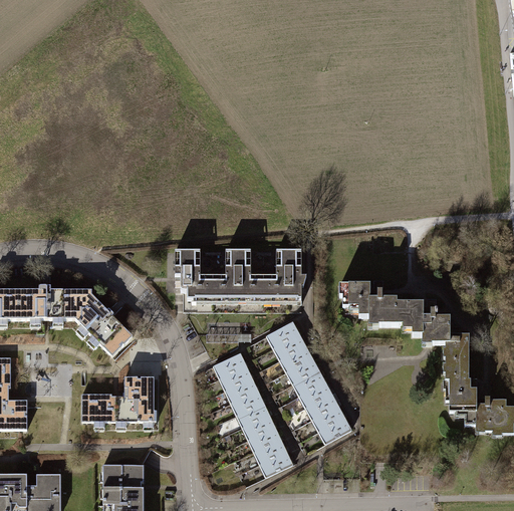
[(201,251),(175,251),(175,275),(183,275),(183,286),(187,286),(187,298),(301,298),(300,286),(303,286),(306,275),(301,275),(301,250),(276,250),(276,275),(251,275),(251,250),(226,250),(226,275),(201,275),(201,251)]
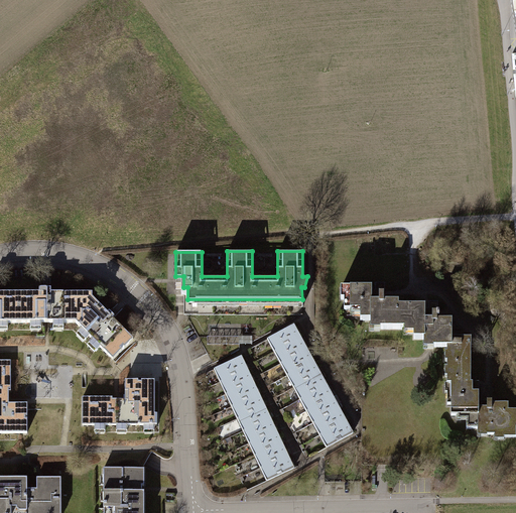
[(384,279),(375,280),(376,288),(384,287),(384,279)]
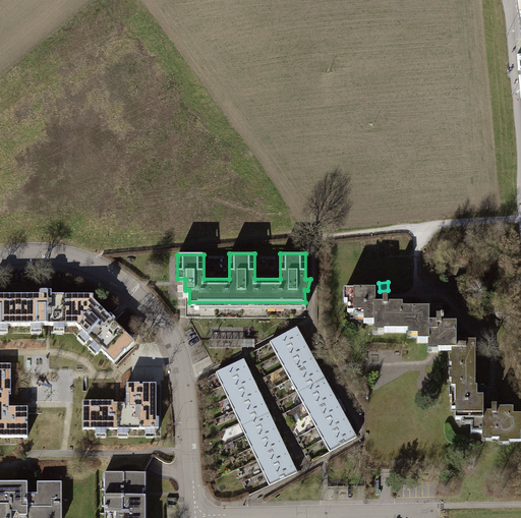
[(384,329),(402,329),(402,306),(402,302),(388,302),(388,296),(374,296),(374,288),(344,288),(344,299),(347,299),(347,310),(363,310),(363,320),(373,320),(373,326),(384,326),(384,329)]
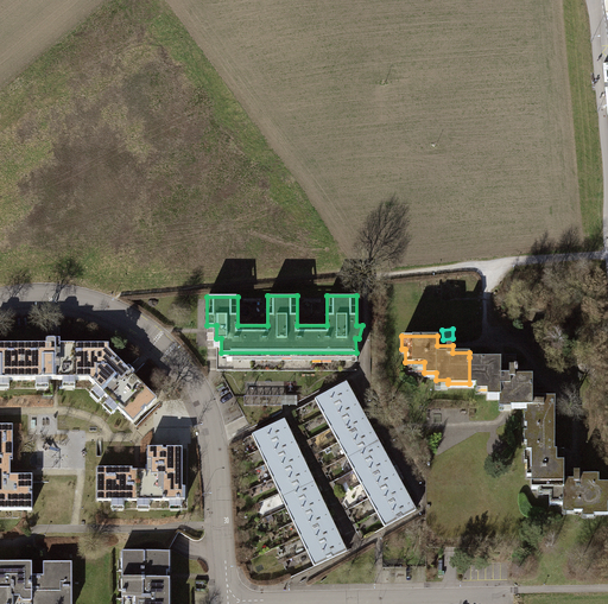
[(45,342),(23,342),(21,375),(88,375),(88,342),(58,342),(58,337),(45,337),(45,342)]
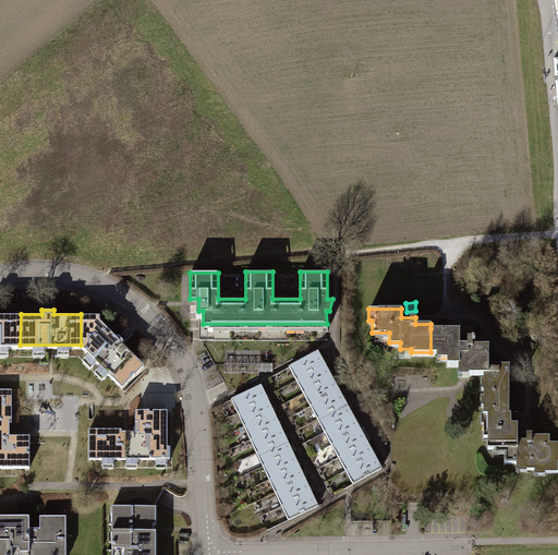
[(0,345),(20,345),(21,314),(0,314),(0,345)]
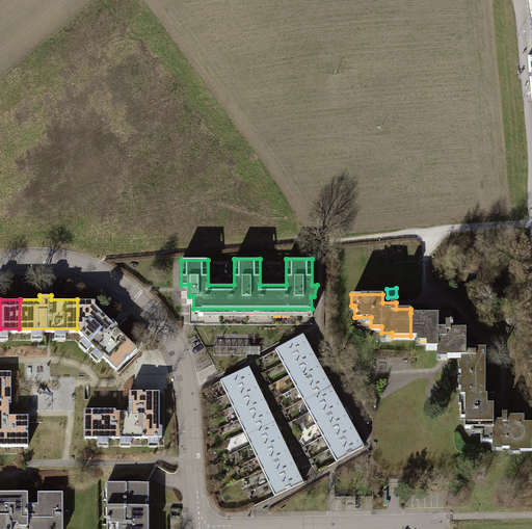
[(77,299),(77,328),(115,367),(137,347),(116,325),(117,323),(112,317),(110,320),(95,305),(96,300),(77,299)]
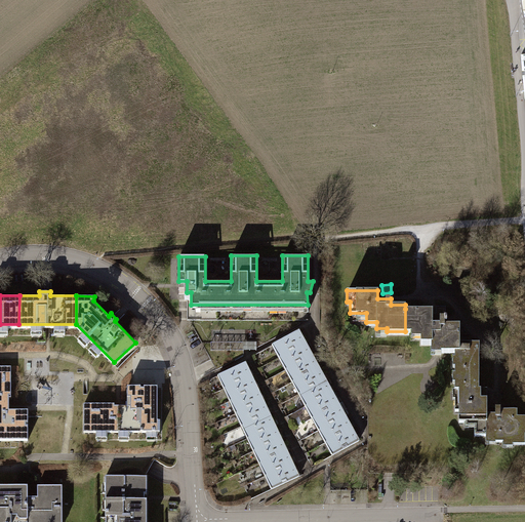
[(441,350),(455,350),(459,350),(459,334),(459,323),(447,323),(447,317),(432,317),(432,309),(405,309),(405,331),(421,331),(421,342),(431,342),(431,346),(441,346),(441,350)]
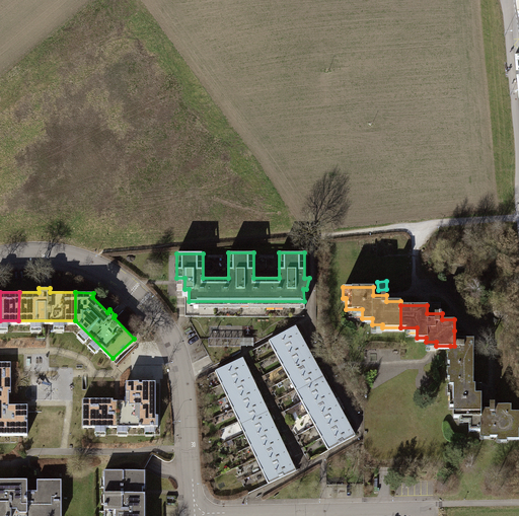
[(269,339),(276,351),(302,336),(295,323),(269,339)]
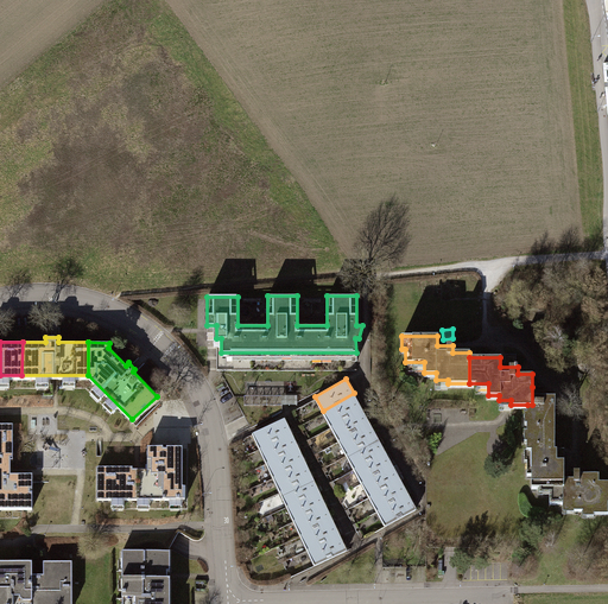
[(544,387),(532,387),(532,405),(527,405),(527,411),(530,411),(530,423),(527,423),(527,431),(530,431),(530,440),(527,440),(527,449),(530,449),(530,459),(527,459),(527,472),(531,472),(531,485),(550,485),(550,500),(563,500),(563,472),(563,447),(550,447),(550,406),(556,406),(555,395),(544,395),(544,387)]
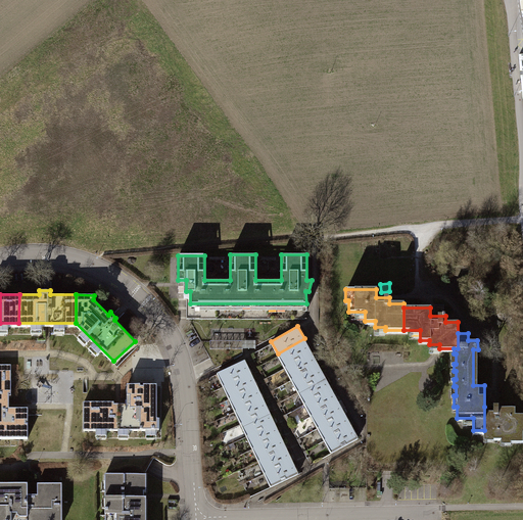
[(312,350),(304,338),(278,353),(284,366),(312,350)]
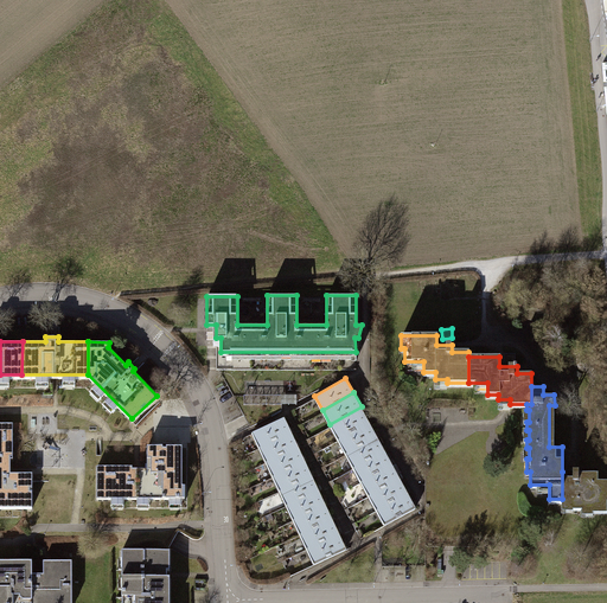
[(330,424),(338,438),(369,421),(362,406),(330,424)]
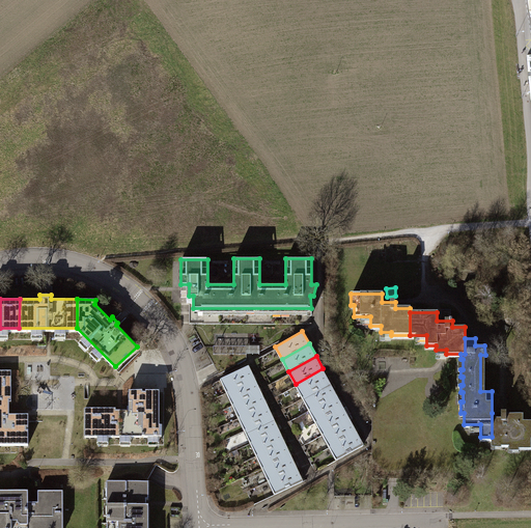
[(220,378),(226,390),(254,377),(248,364),(220,378)]
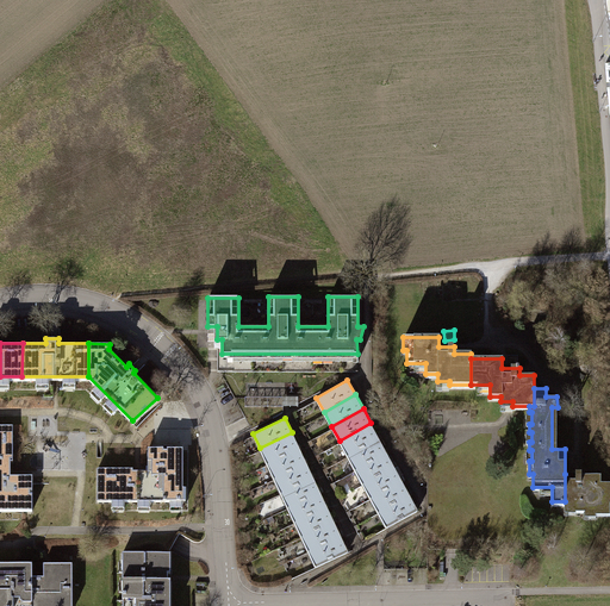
[(0,506),(31,507),(31,473),(6,473),(6,458),(12,458),(12,423),(0,423),(0,506)]
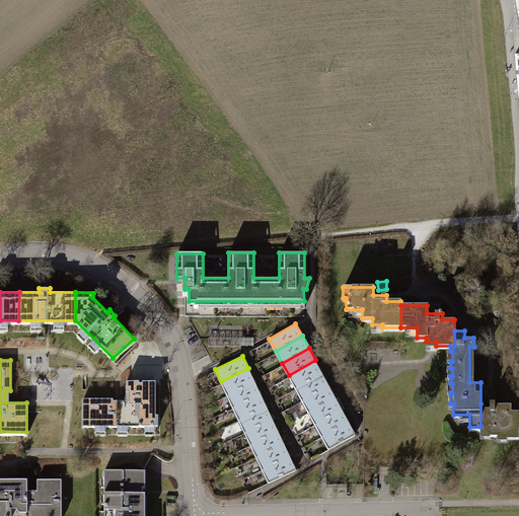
[(322,372),(315,360),(289,375),(295,386),(322,372)]
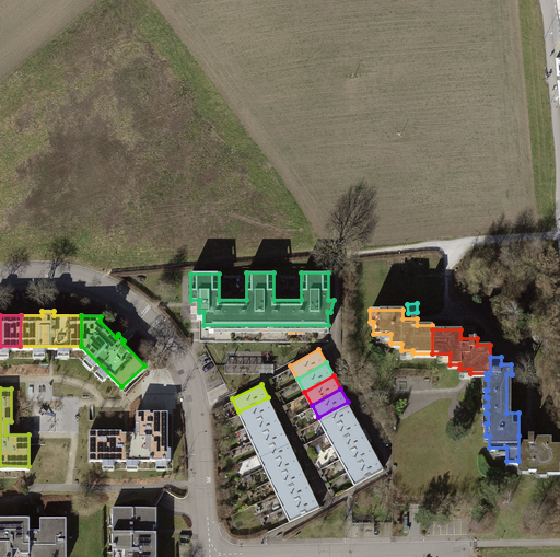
[(275,412),(268,397),(238,412),(245,425),(275,412)]
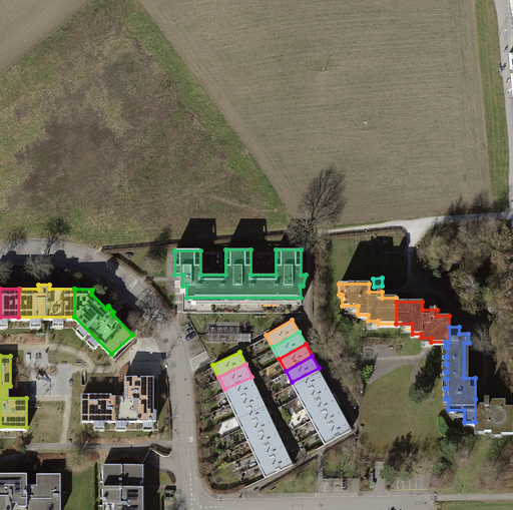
[(292,382),(299,394),(325,380),(319,368),(292,382)]
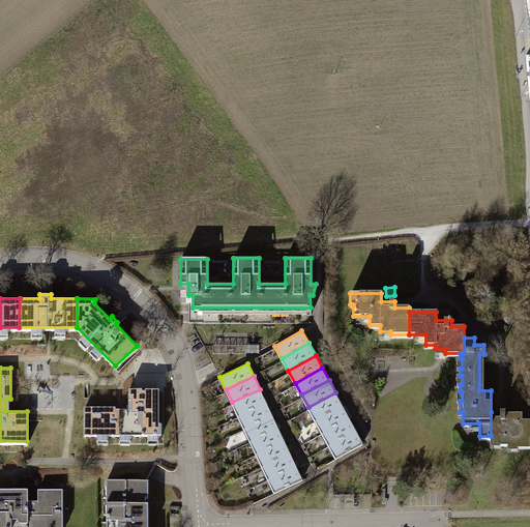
[(115,405),(83,405),(83,434),(162,434),(162,422),(159,422),(159,387),(128,387),(128,410),(115,410),(115,405)]
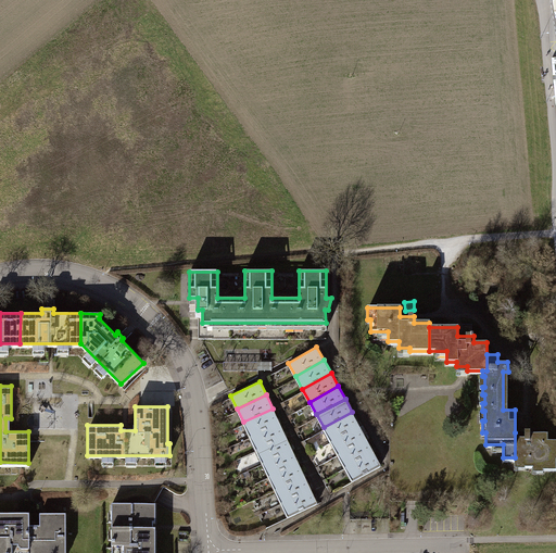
[(243,422),(249,436),(279,422),(273,409),(243,422)]
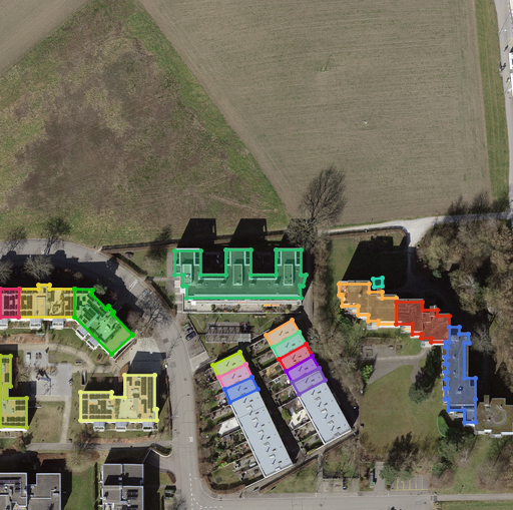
[(332,392),(325,380),(299,394),(305,406),(332,392)]
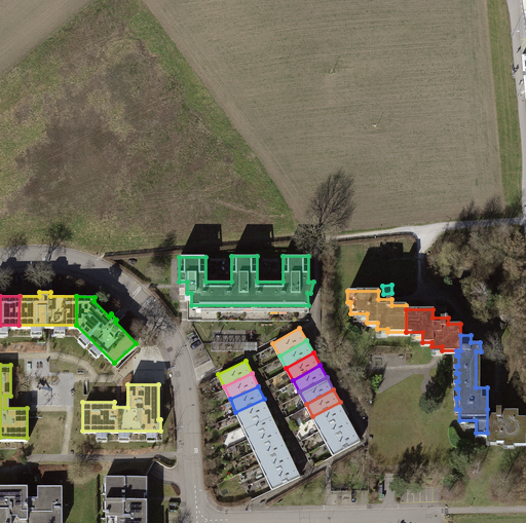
[(269,411),(264,399),(235,412),(241,424),(269,411)]
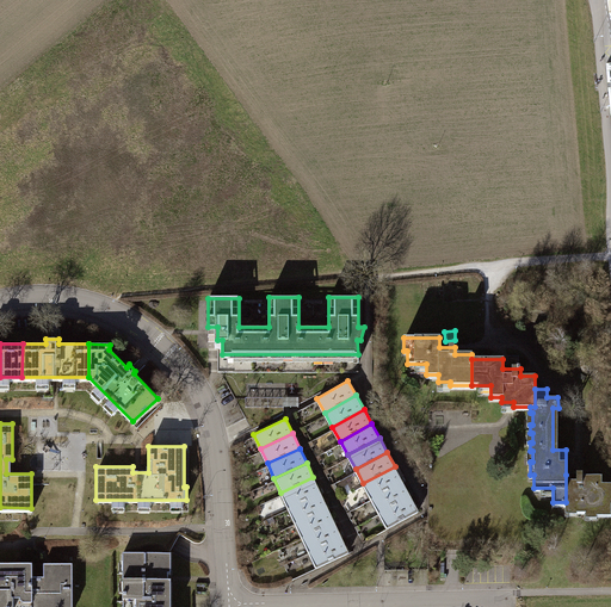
[(363,483),(371,497),(402,479),(395,466),(363,483)]
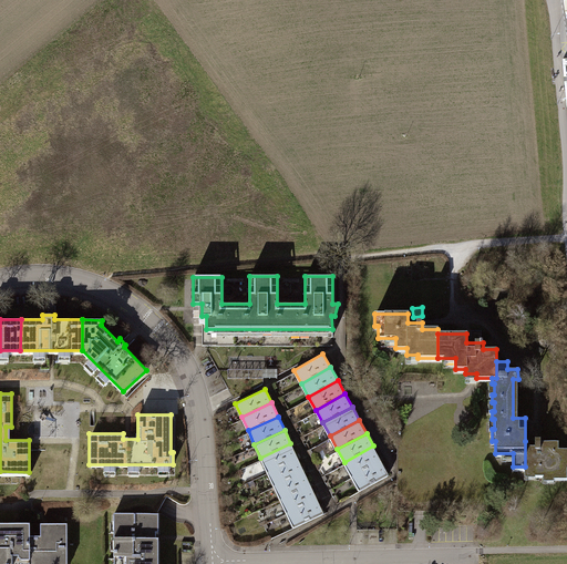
[(535,441),(525,441),(525,467),(525,471),(534,471),(534,474),(554,474),(554,479),(566,479),(566,468),(566,467),(566,448),(558,448),(558,441),(540,441),(540,437),(535,437),(535,441)]
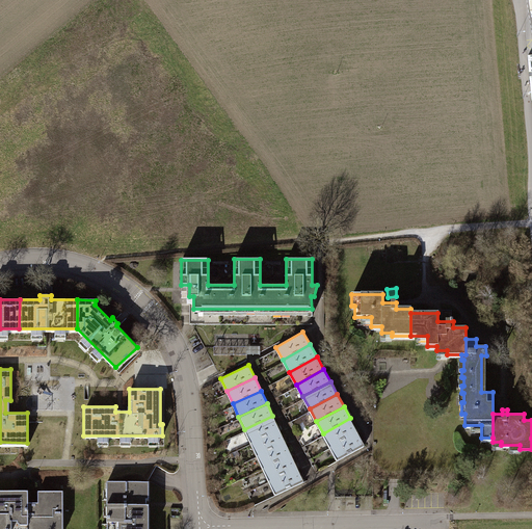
[(244,429),(250,442),(278,429),(272,416),(244,429)]
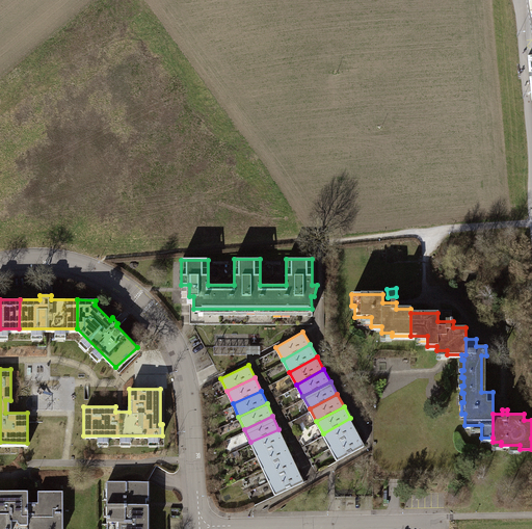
[(323,433),(329,445),(356,430),(350,418),(323,433)]
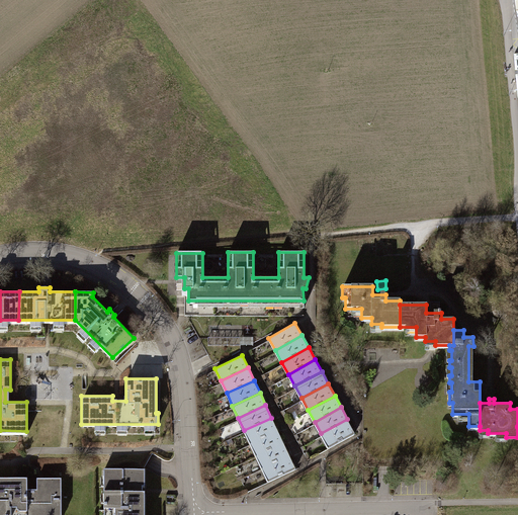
[(277,430),(271,418),(244,430),(250,442),(277,430)]
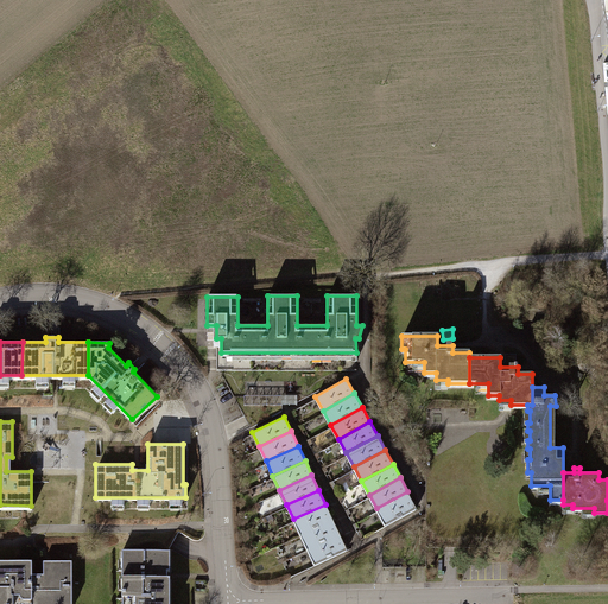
[(416,507),(407,491),(377,508),(385,523),(416,507)]
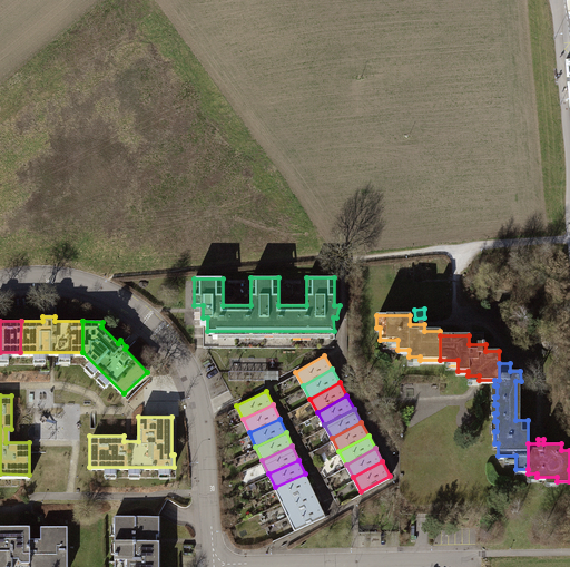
[(275,487),(281,500),(312,487),(305,473),(275,487)]
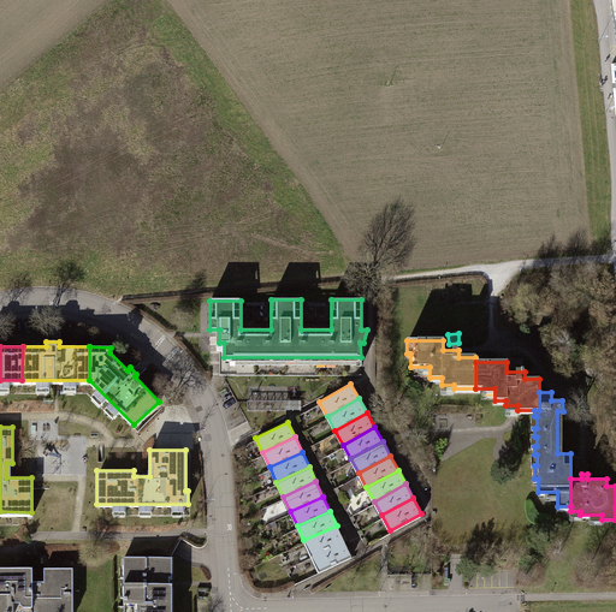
[(303,540),(311,554),(343,539),(337,526),(303,540)]
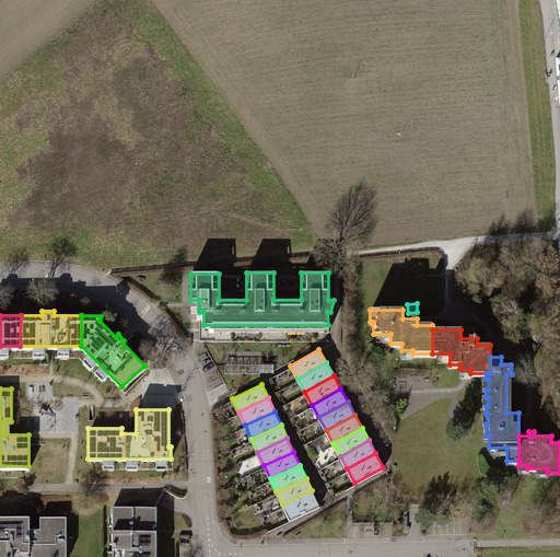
[(318,506),(312,490),(282,505),(289,519),(318,506)]
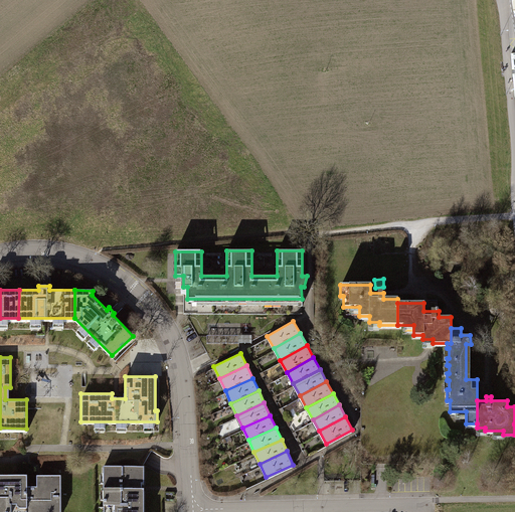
[(143,511),(143,485),(143,465),(104,464),(103,472),(107,476),(108,481),(103,481),(104,511),(143,511)]
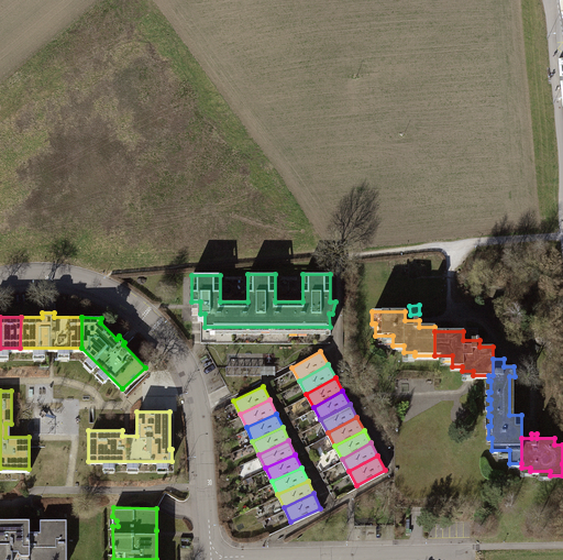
[(0,559),(11,559),(11,518),(0,517),(0,559)]
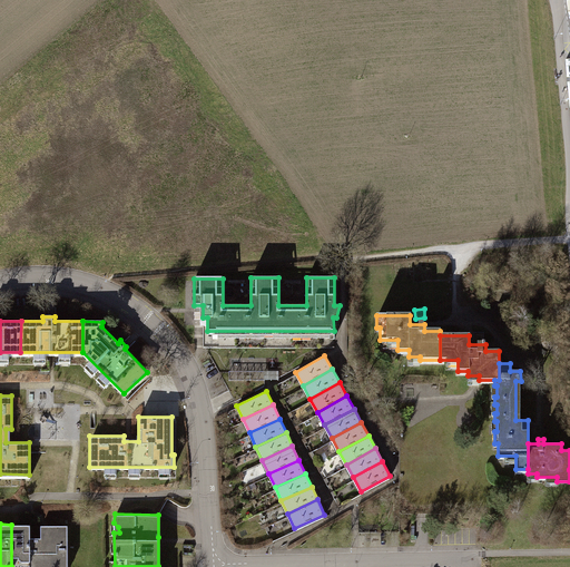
[(29,525),(11,525),(11,566),(20,566),(23,564),(28,564),(28,566),(37,566),(38,565),(48,565),(48,566),(58,566),(59,565),(66,565),(66,525),(40,525),(40,543),(29,543),(29,525)]
